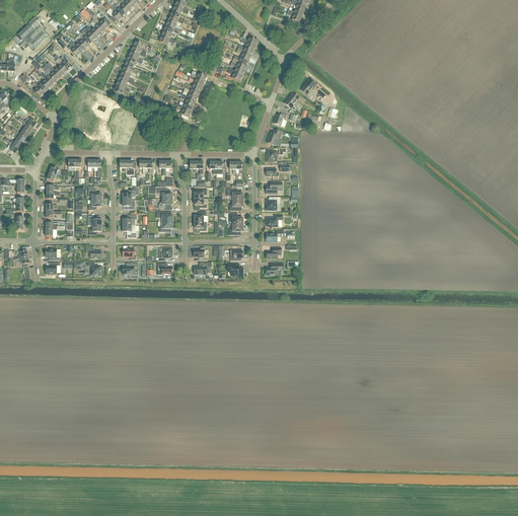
[(119,1),(117,3),(120,6),(126,12),(130,8),(121,0),(118,0),(119,1)]
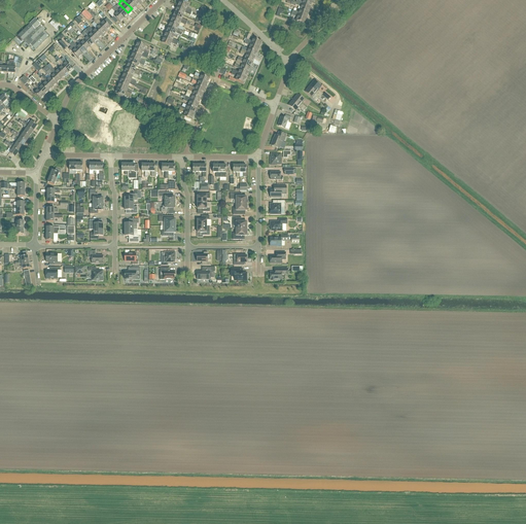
[(123,0),(132,8),(135,4),(131,0),(123,0)]
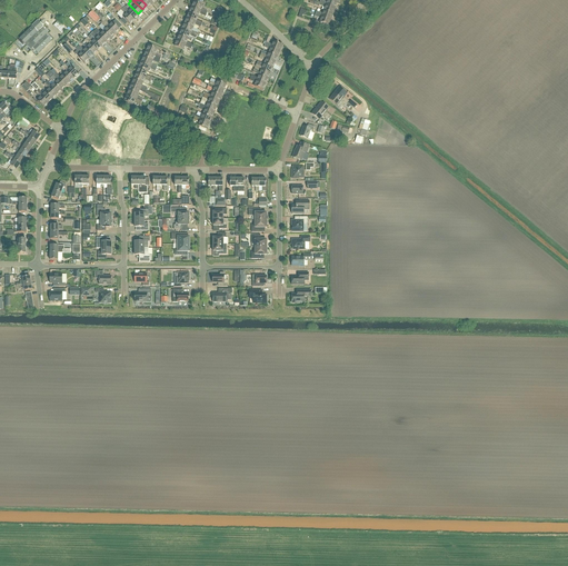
[(190,6),(199,9),(206,12),(207,9),(200,7),(202,3),(196,0),(193,0),(190,6)]
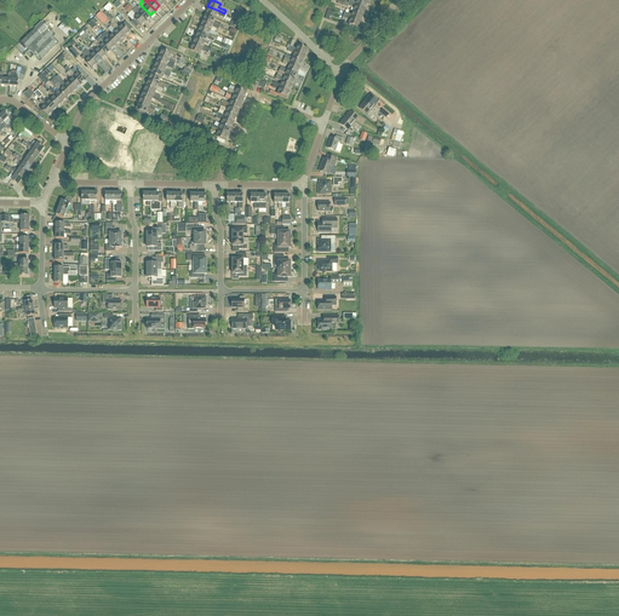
[(362,12),(364,6),(348,0),(347,3),(354,5),(353,9),(362,12)]
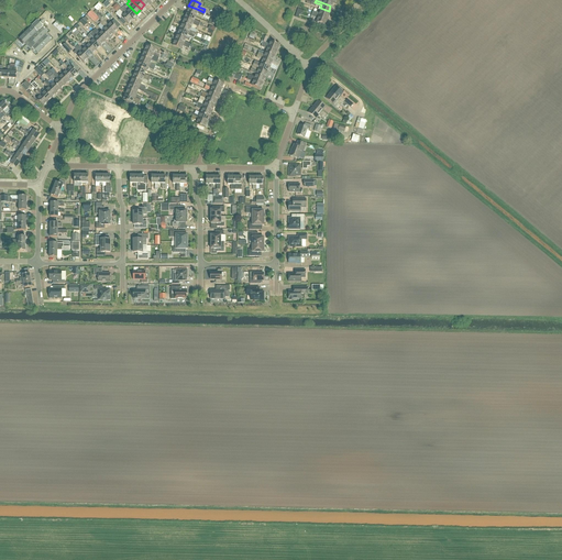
[(122,3),(121,6),(132,18),(136,13),(130,7),(128,9),(123,4),(122,3)]
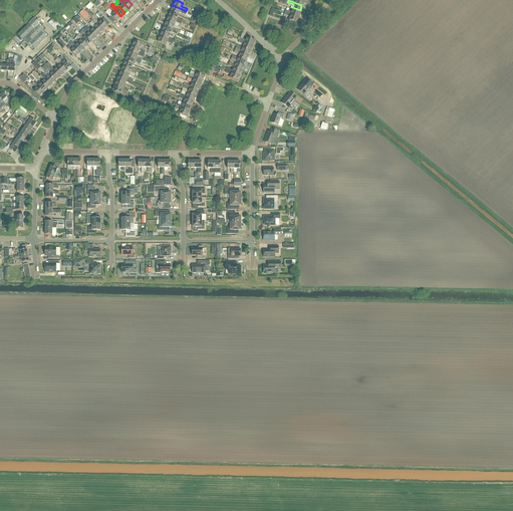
[(199,13),(202,6),(196,4),(194,10),(199,13)]
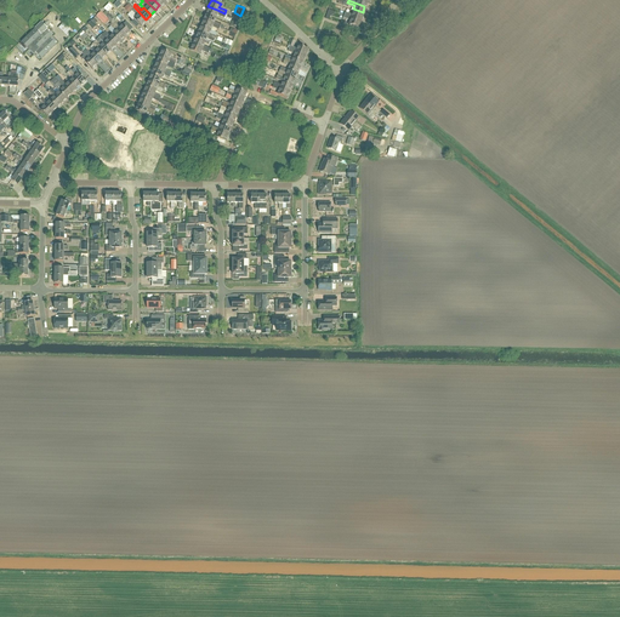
[(134,6),(131,9),(136,13),(134,16),(141,24),(146,20),(134,6)]
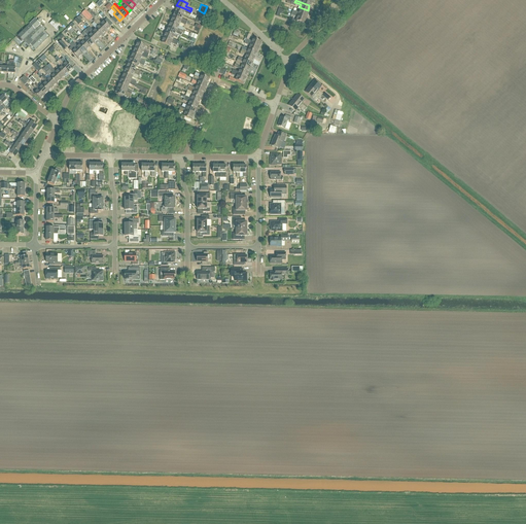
[(182,13),(183,10),(189,13),(190,11),(184,8),(176,5),(174,10),(182,13)]
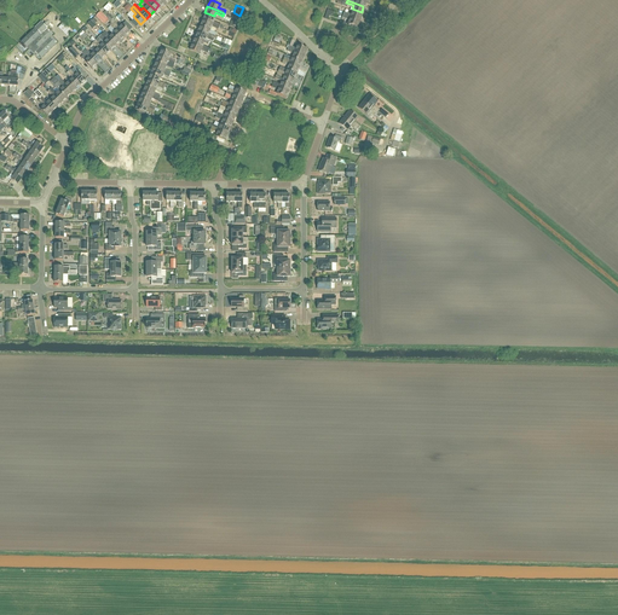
[(359,18),(362,12),(352,9),(351,12),(344,10),(342,12),(359,18)]
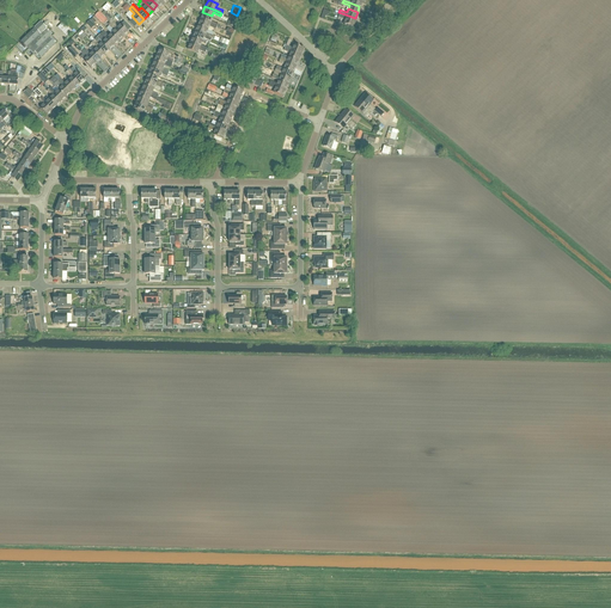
[(200,18),(209,22),(217,24),(218,22),(211,18),(212,16),(202,12),(200,18)]
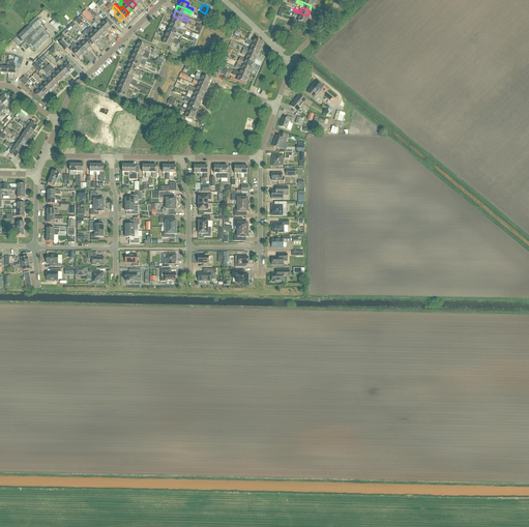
[(305,22),(307,16),(293,10),(292,13),(298,16),(297,19),(305,22)]
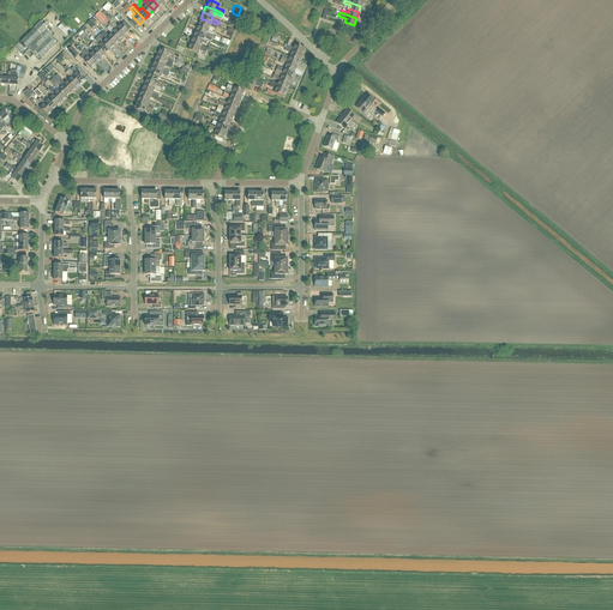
[(198,23),(208,28),(209,24),(216,28),(217,24),(210,22),(200,18),(198,23)]
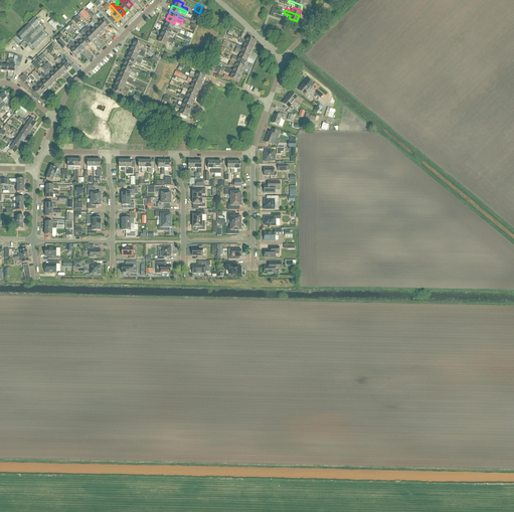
[(52,26),(53,25),(56,29),(60,25),(55,19),(54,20),(50,16),(46,20),(52,26)]
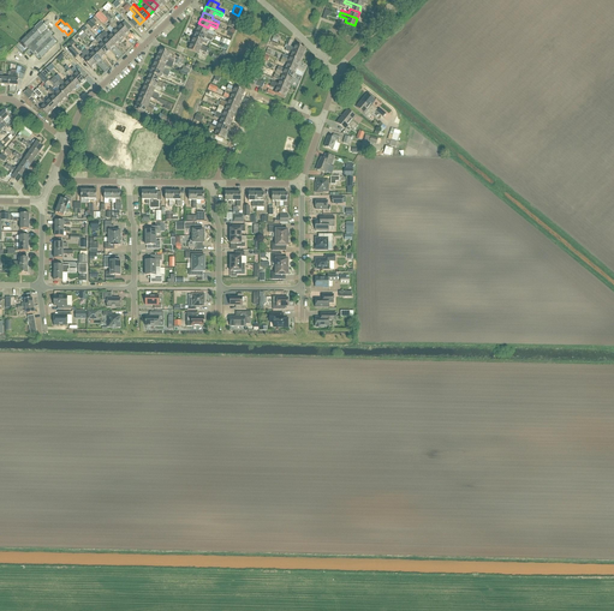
[(111,22),(123,34),(129,29),(121,22),(118,24),(113,19),(111,22)]
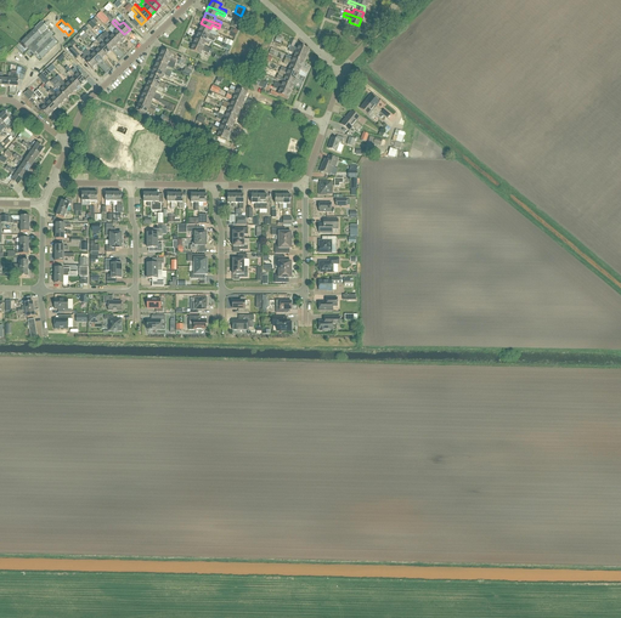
[(21,39),(18,41),(23,47),(26,45),(27,45),(33,51),(35,50),(41,56),(55,43),(50,37),(51,34),(45,28),(46,27),(40,21),(35,26),(21,39)]
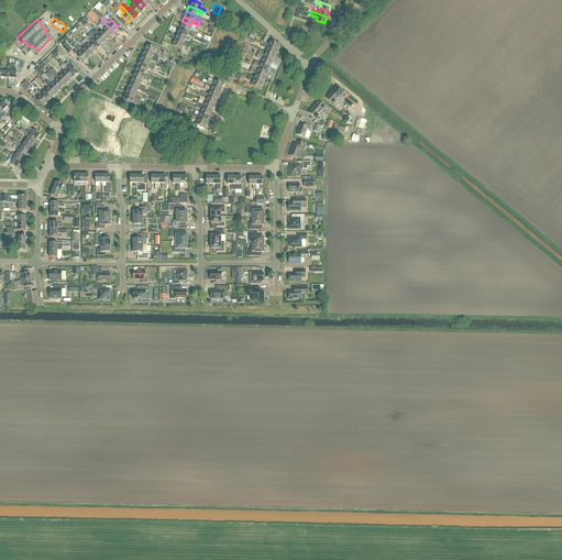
[(99,21),(105,26),(102,29),(109,35),(112,31),(101,20),(99,21)]
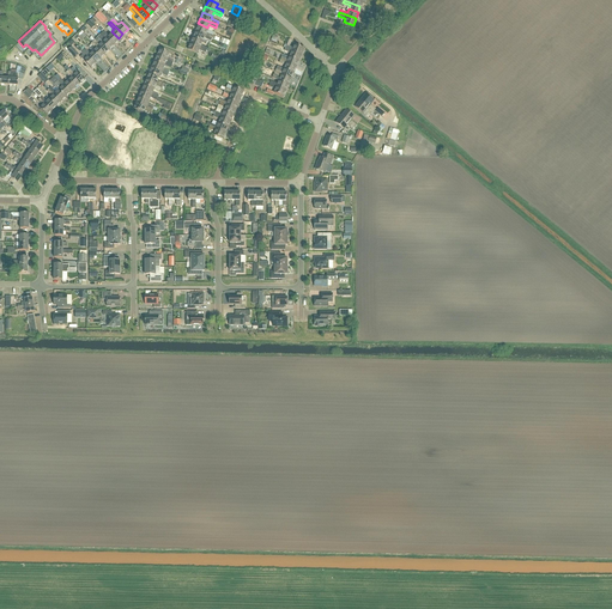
[(195,29),(205,34),(211,36),(212,34),(206,30),(207,28),(198,23),(195,29)]
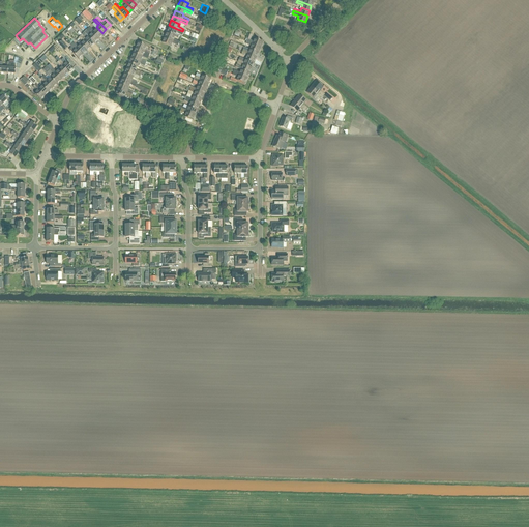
[(89,25),(87,26),(98,37),(103,33),(96,27),(95,27),(93,29),(89,25)]
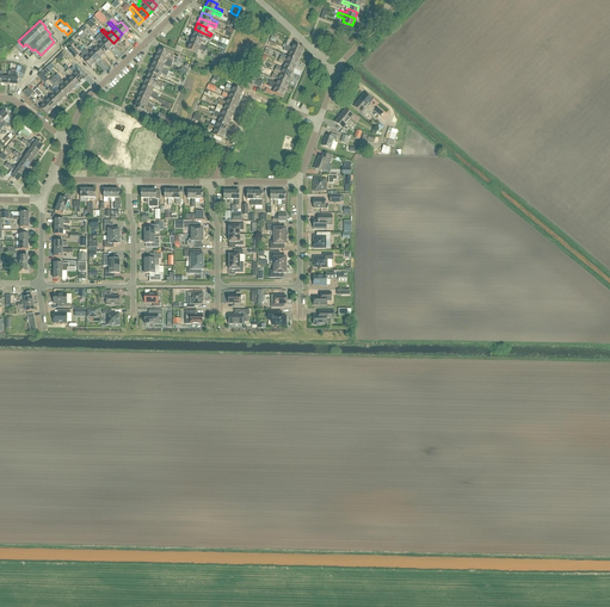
[(201,39),(203,36),(209,38),(210,36),(204,33),(195,29),(192,35),(201,39)]
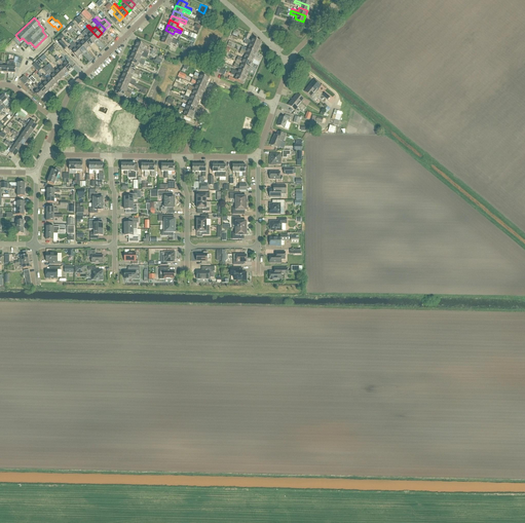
[(85,28),(83,30),(87,34),(94,41),(98,37),(86,26),(85,28)]
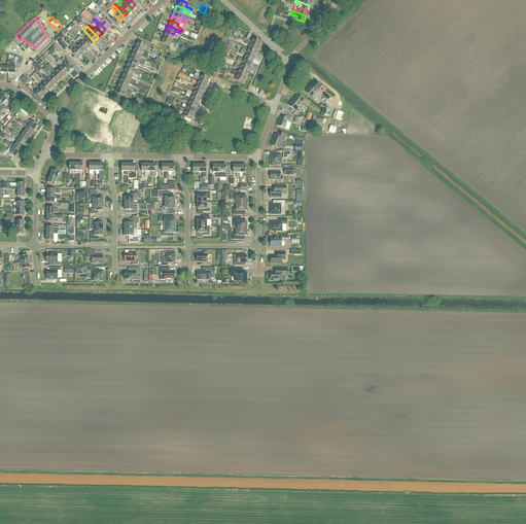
[(163,35),(171,39),(177,41),(178,39),(172,36),(173,34),(166,30),(163,35)]
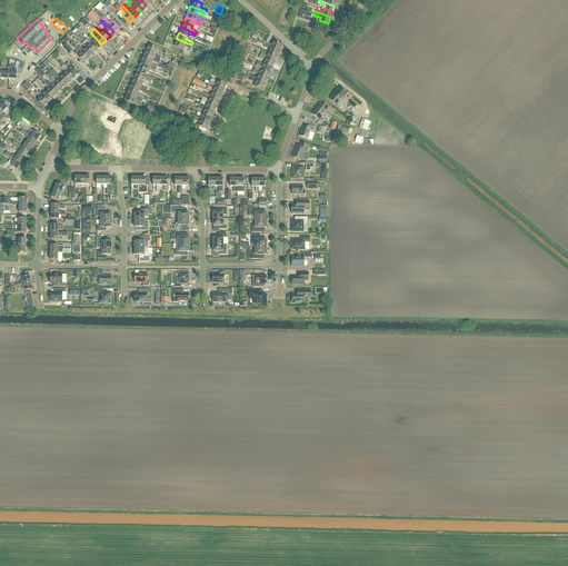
[(87,35),(86,37),(97,48),(101,45),(95,37),(92,40),(87,35)]
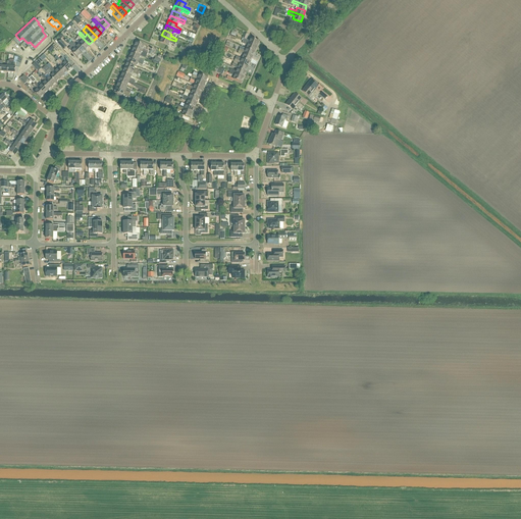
[(77,37),(75,39),(79,42),(85,48),(89,44),(79,34),(76,36),(77,37)]
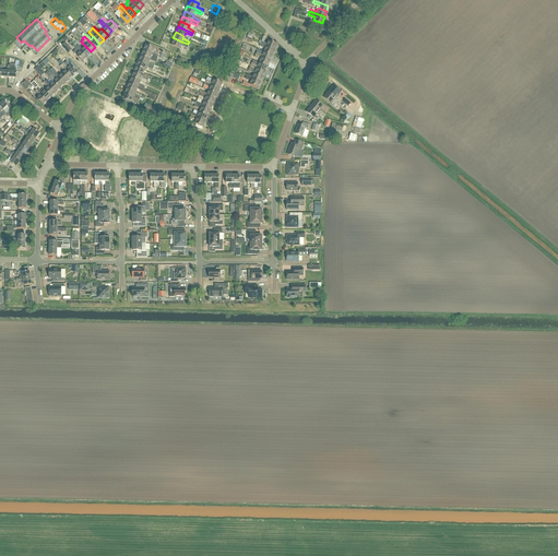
[(170,43),(179,47),(180,44),(187,46),(188,44),(181,42),(173,37),(170,43)]
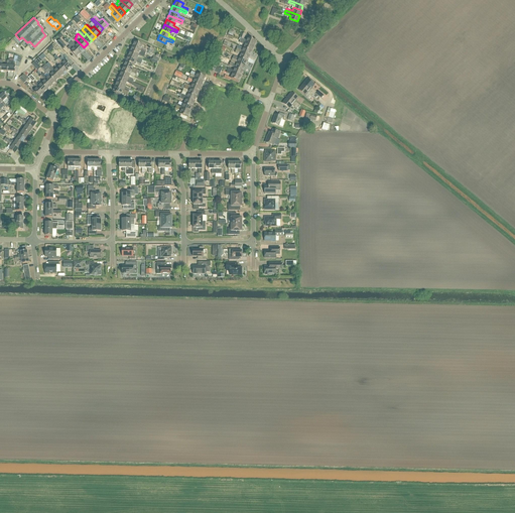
[(245,41),(253,44),(255,39),(247,35),(246,38),(240,36),(239,38),(245,40),(245,41)]
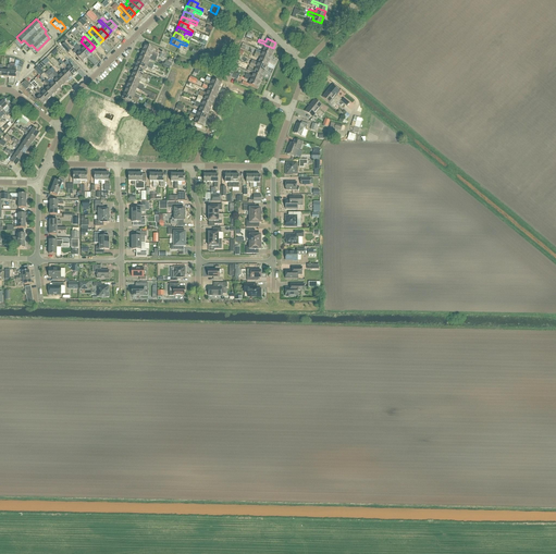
[(66,50),(71,47),(64,40),(60,44),(66,50)]
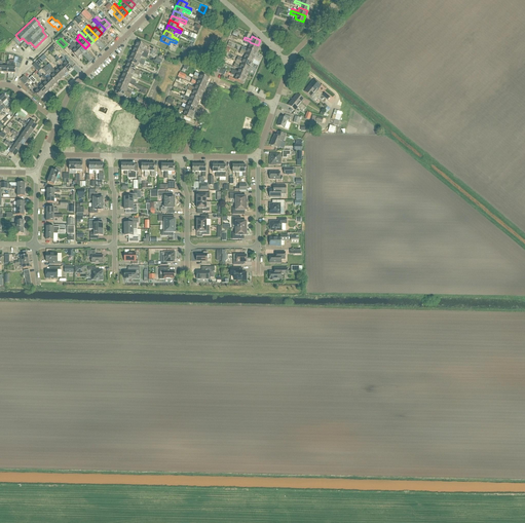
[(256,50),(258,45),(250,42),(250,41),(244,39),(244,41),(249,44),(248,46),(256,50)]
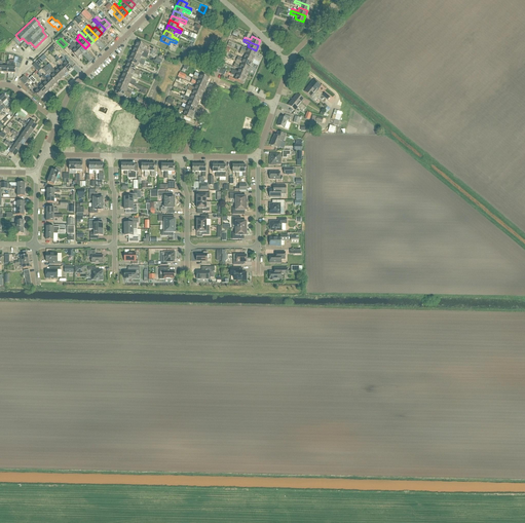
[(73,40),(71,41),(81,52),(85,48),(79,42),(77,44),(73,40)]
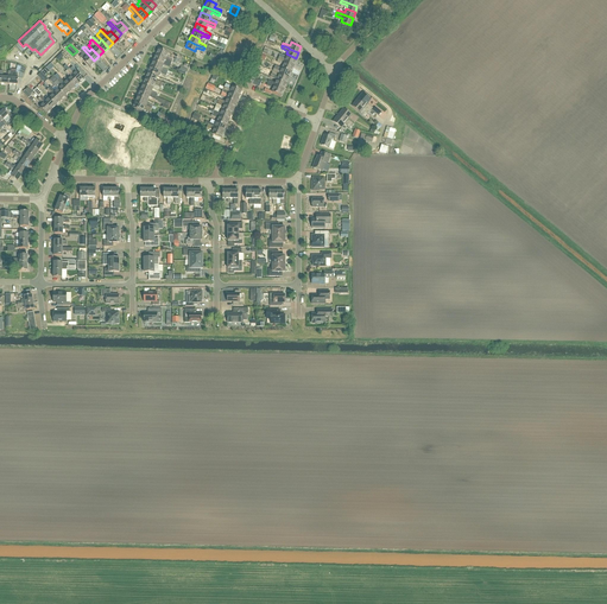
[(165,56),(171,59),(172,57),(166,53),(168,50),(158,46),(156,52),(165,56)]
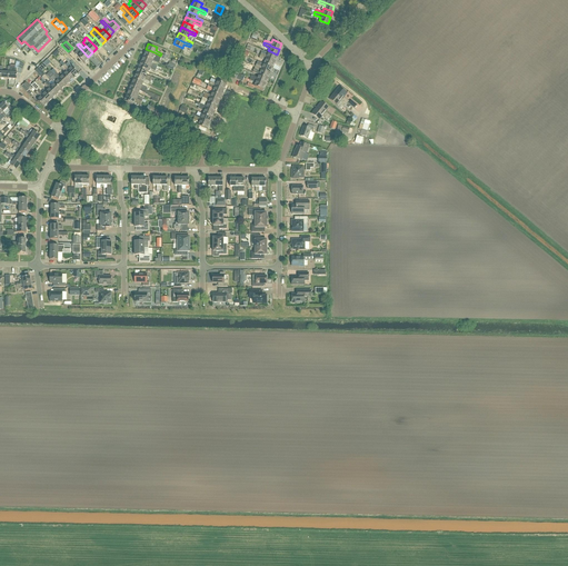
[(58,57),(65,50),(59,45),(51,52),(53,55),(55,53),(58,57)]
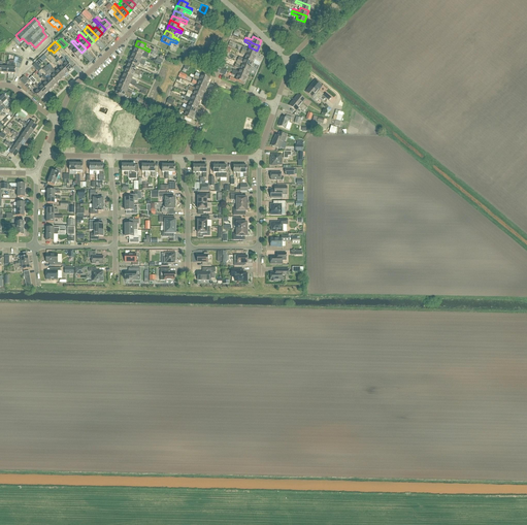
[(71,41),(69,43),(72,46),(70,48),(71,51),(77,57),(81,53),(71,41)]
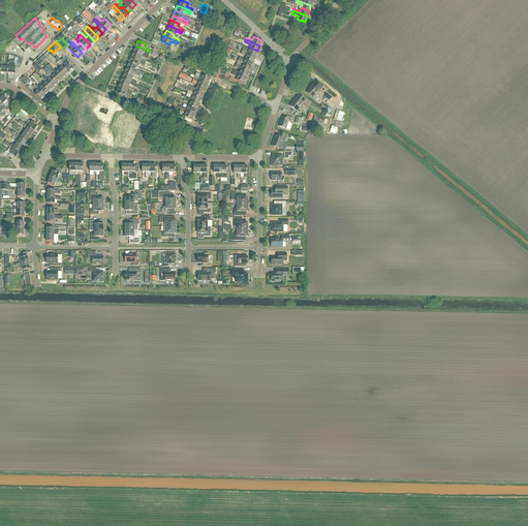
[(148,54),(149,52),(144,49),(135,45),(133,51),(141,54),(143,52),(148,54)]
